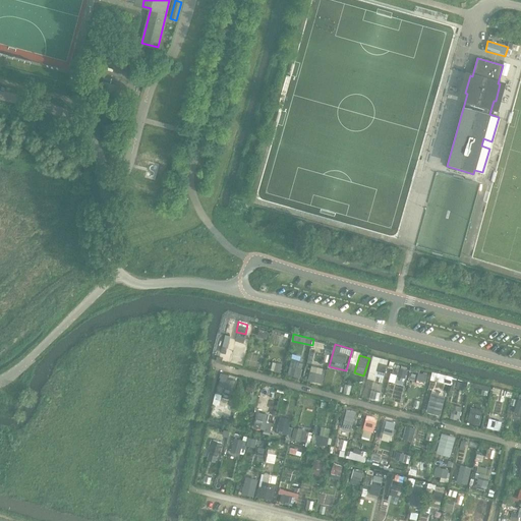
[(385,360),(374,357),(371,368),(382,371),(385,360)]
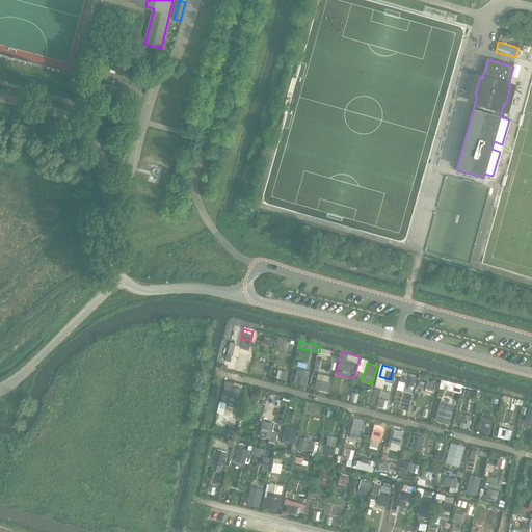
[(303,371),(295,369),(292,379),(301,381),(303,371)]
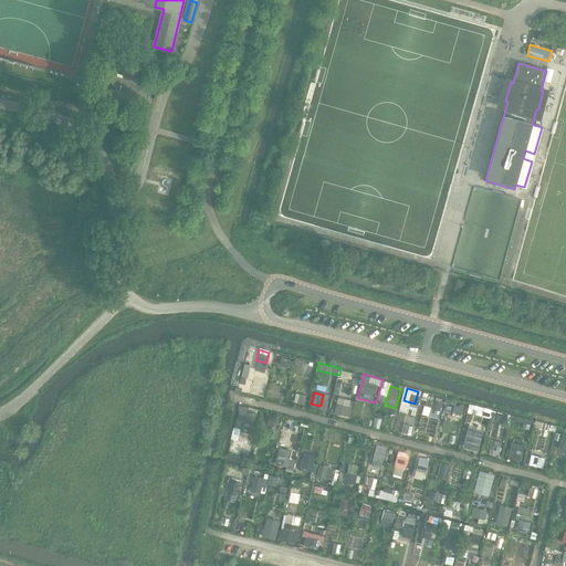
[(339,396),(335,412),(352,417),(355,400),(339,396)]
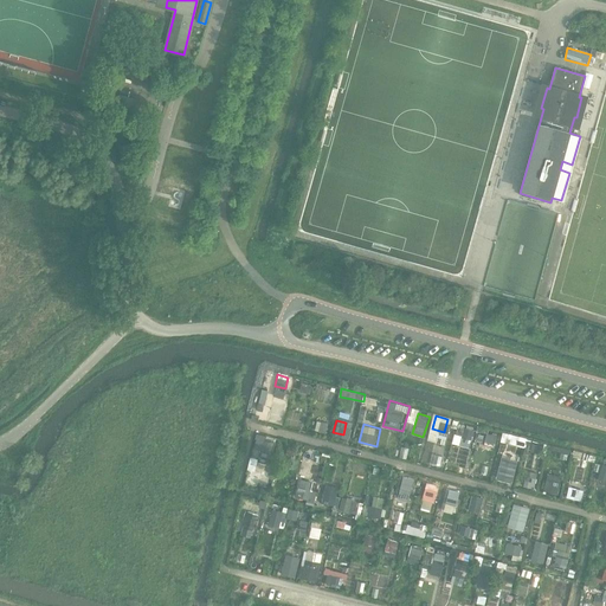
[(459,445),(470,447),(475,430),(465,426),(459,445)]
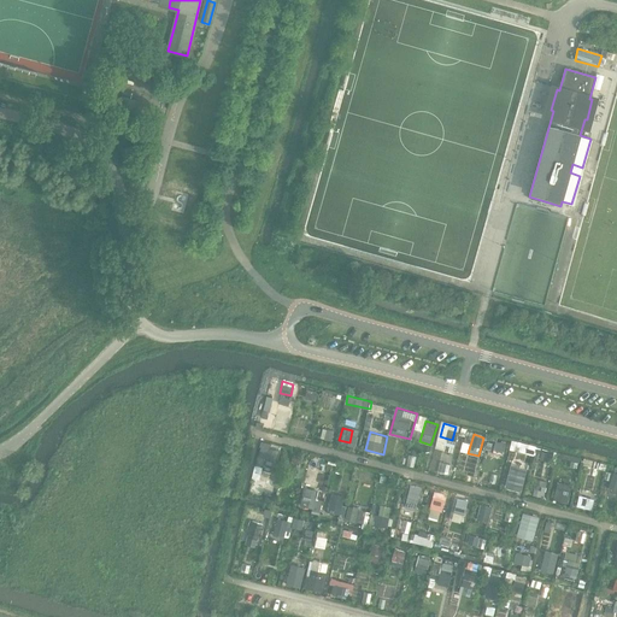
[(503,439),(491,436),(487,448),(499,452),(503,439)]
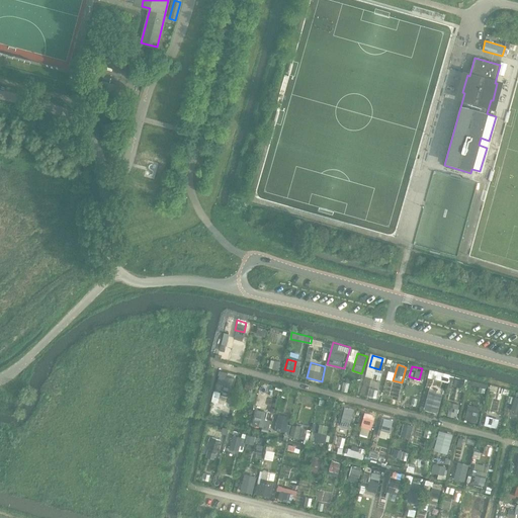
[(338,374),(329,372),(327,382),(336,384),(338,374)]
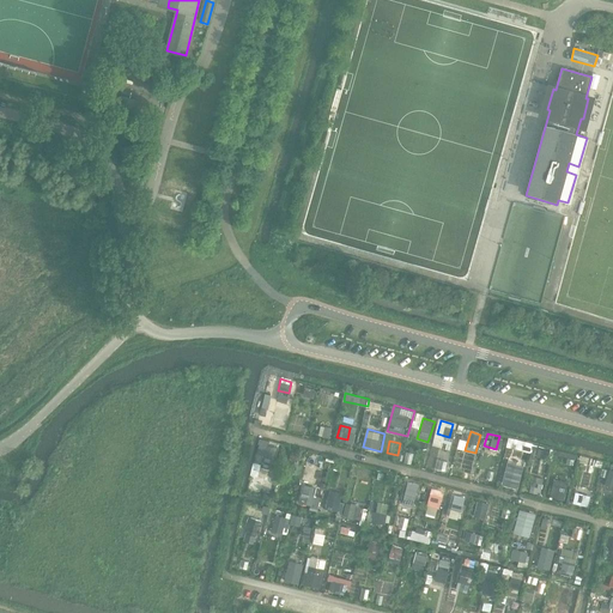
[(277,447),(266,444),(263,456),(274,459),(277,447)]
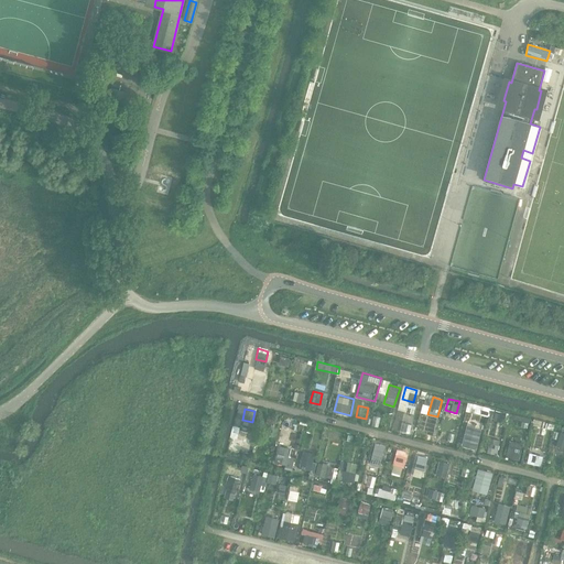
[(278,416),(268,414),(266,425),(275,427),(278,416)]
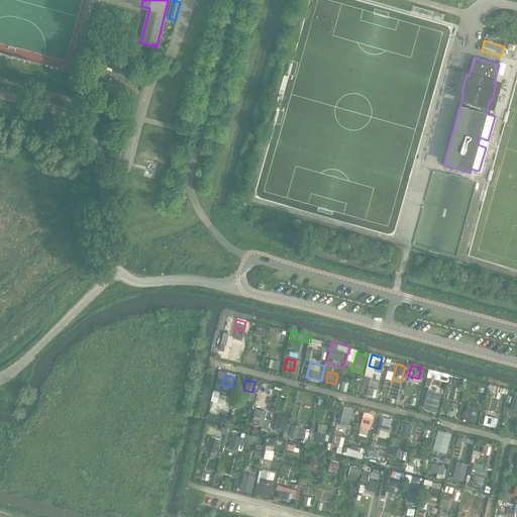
[(487,385),(476,382),(472,395),(483,398),(487,385)]
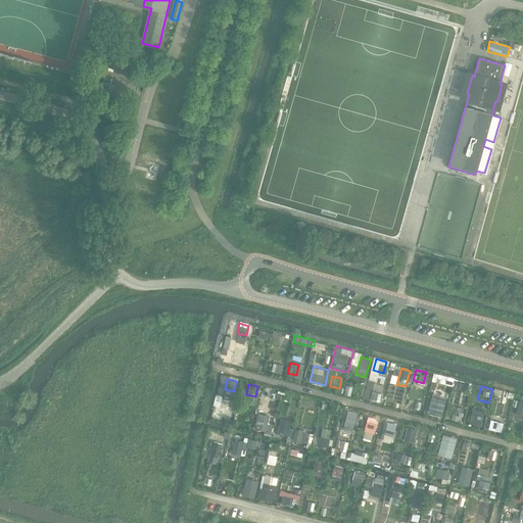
[(435,397),(431,413),(441,416),(445,400),(435,397)]
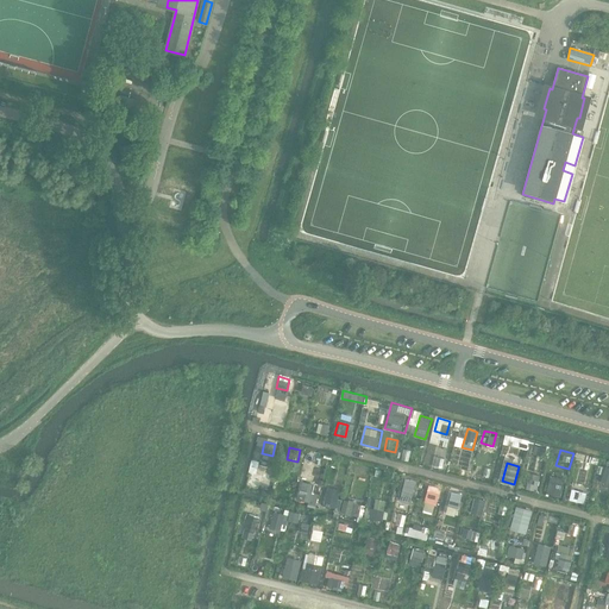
[(537,478),(526,475),(523,488),(533,490),(537,478)]
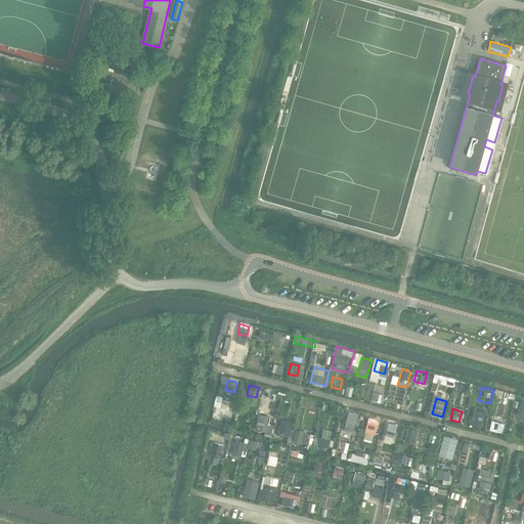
[(475,408),(471,424),(483,427),(487,411),(475,408)]
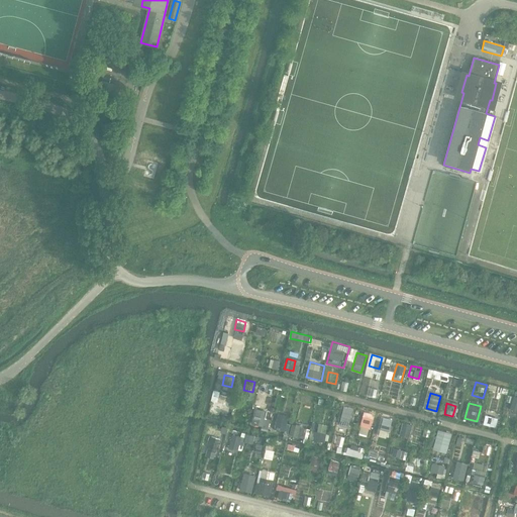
[(269,428),(271,418),(267,418),(269,411),(255,408),(252,424),(269,428)]
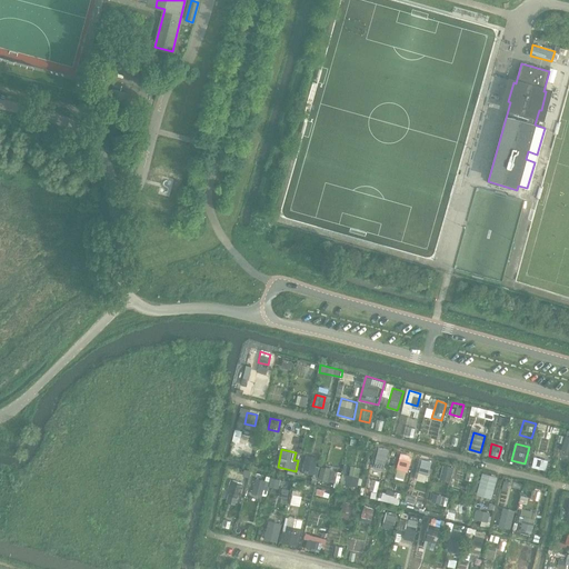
[(388,451),(376,449),(372,461),(385,463),(388,451)]
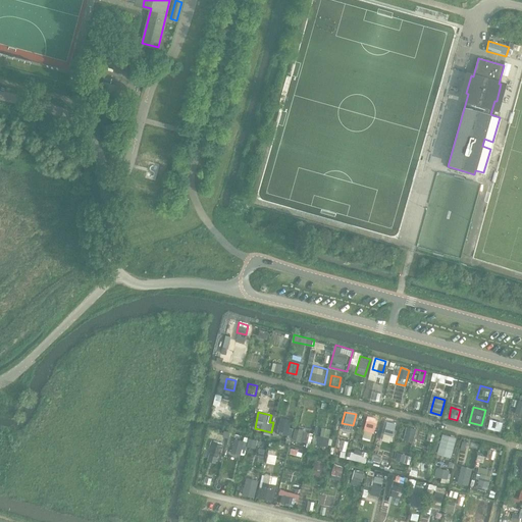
[(362,437),(372,440),(379,418),(369,415),(362,437)]
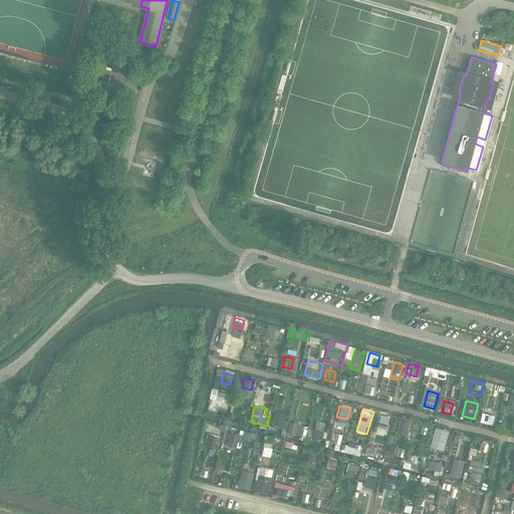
[(495,415),(486,413),(484,422),(493,425),(495,415)]
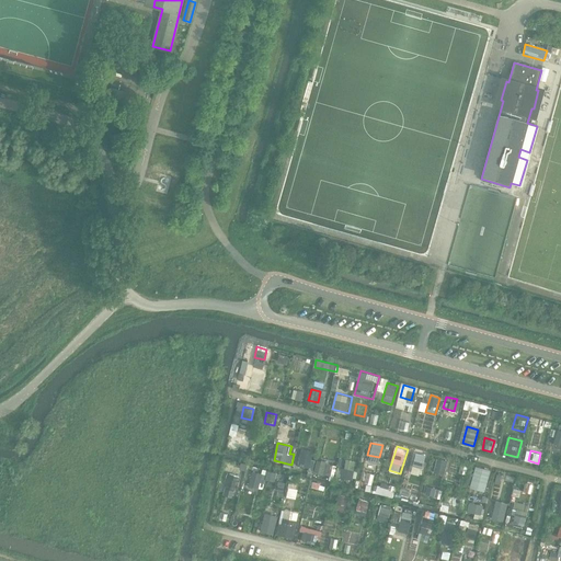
[(423,469),(427,455),(416,451),(413,466),(423,469)]
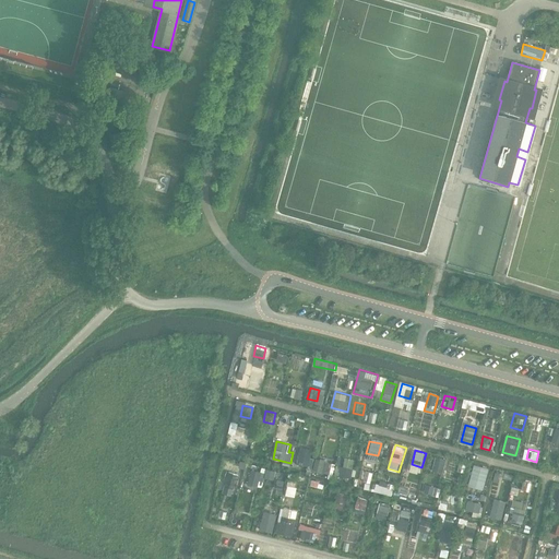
[(310,456),(300,453),(297,464),(307,467),(310,456)]
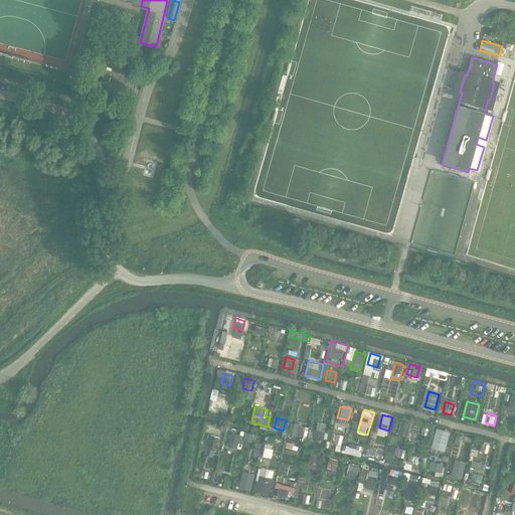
[(401,419),(398,433),(409,436),(412,422),(401,419)]
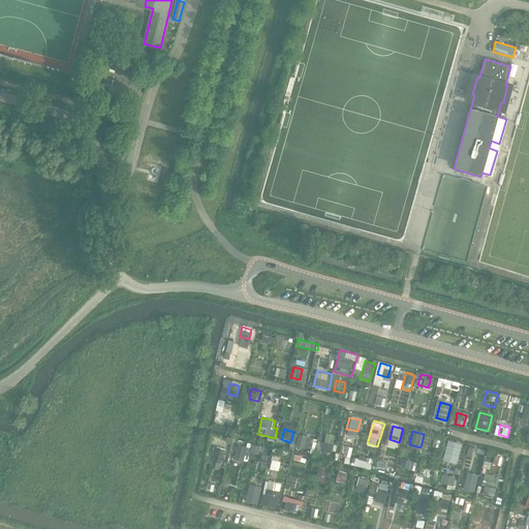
[(298,435),(298,446),(315,446),(315,436),(298,435)]
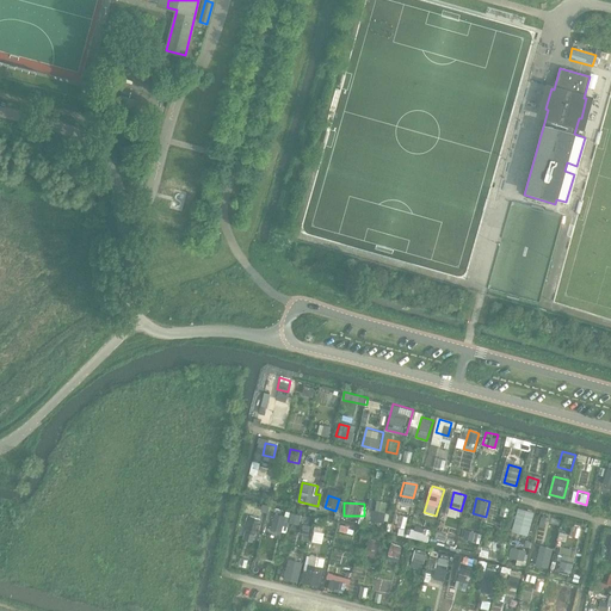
[(512,507),(501,505),(498,517),(508,519),(512,507)]
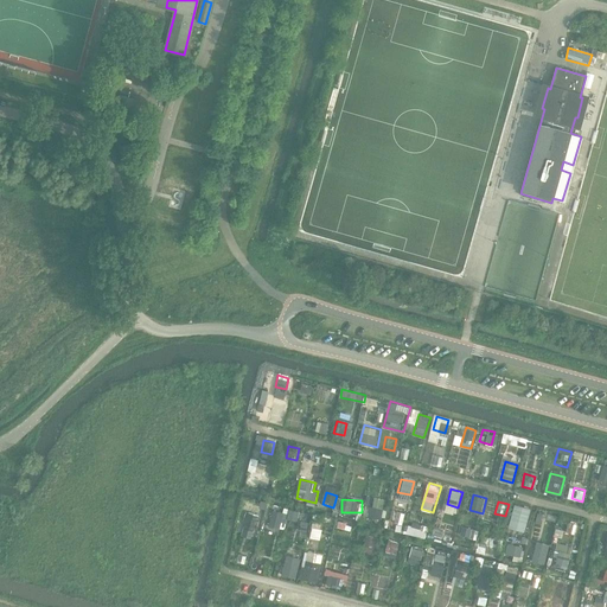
[(382,505),(371,503),(369,515),(379,517),(382,505)]
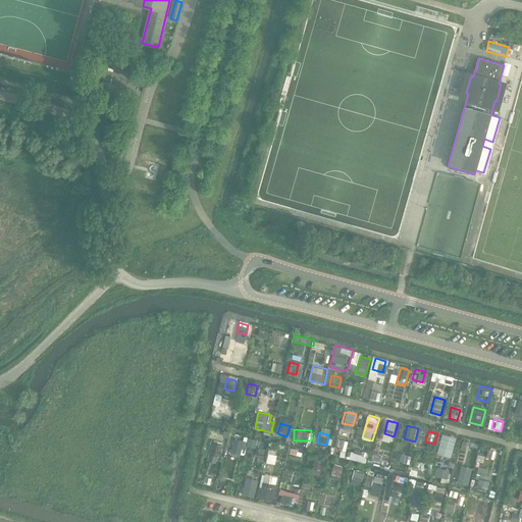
[(242,439),(232,437),(230,448),(240,450),(242,439)]
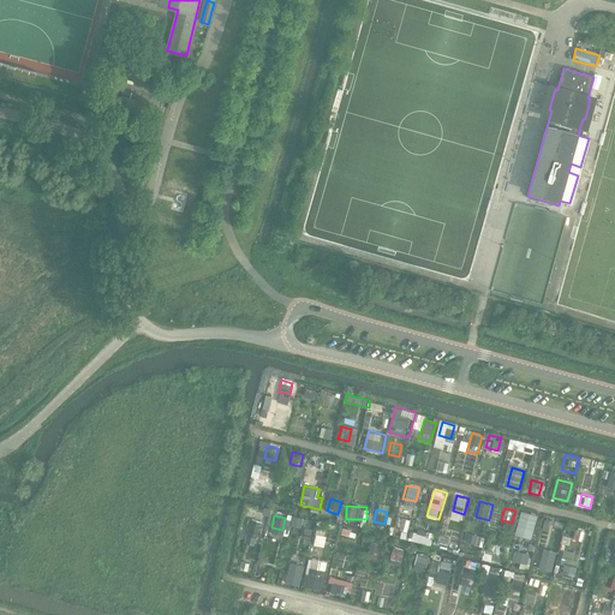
[(293,515),(292,526),(303,527),(304,517),(293,515)]
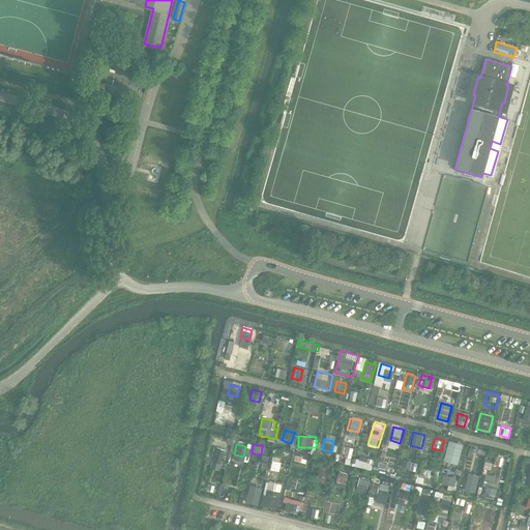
[(352,459),(354,447),(347,446),(345,464),(366,467),(367,461),(352,459)]
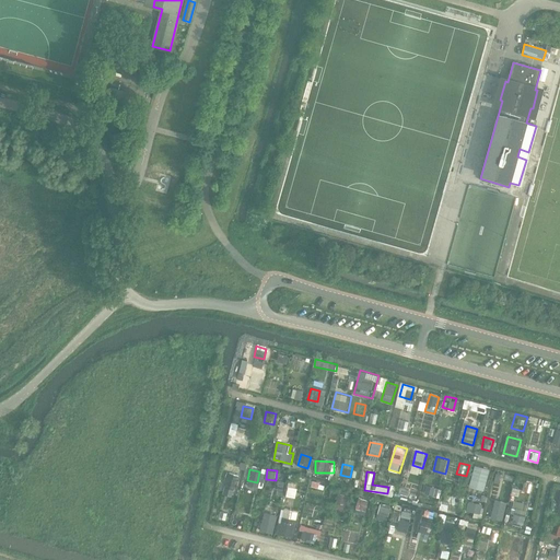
[(235,488),(237,475),(228,474),(226,487),(235,488)]
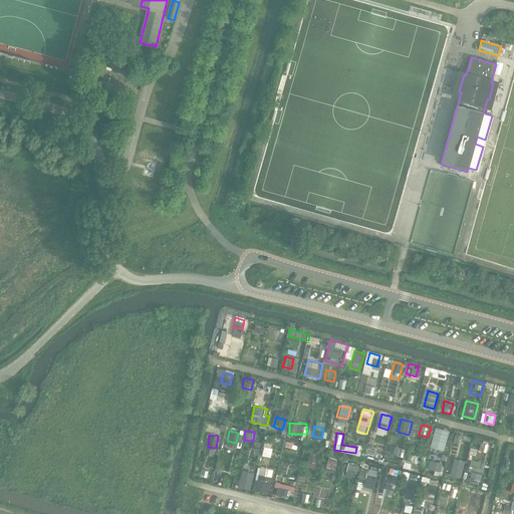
[(271,456),(273,442),(265,441),(263,455),(271,456)]
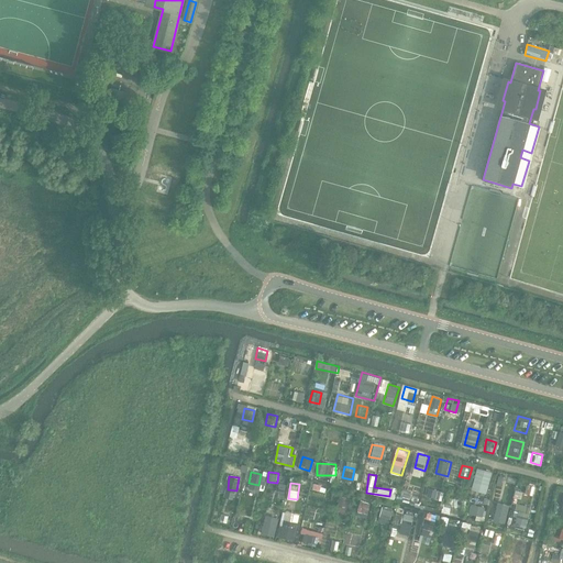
[(429,497),(444,499),(445,490),(430,488),(429,497)]
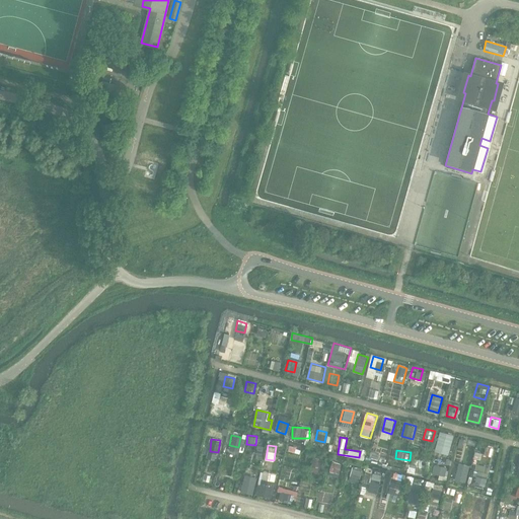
[(311,469),(319,471),(322,459),(314,457),(311,469)]
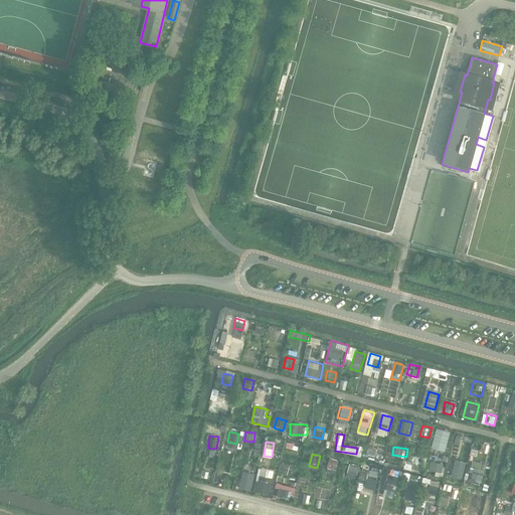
[(409,457),(409,467),(413,467),(413,470),(422,470),(422,456),(409,457)]
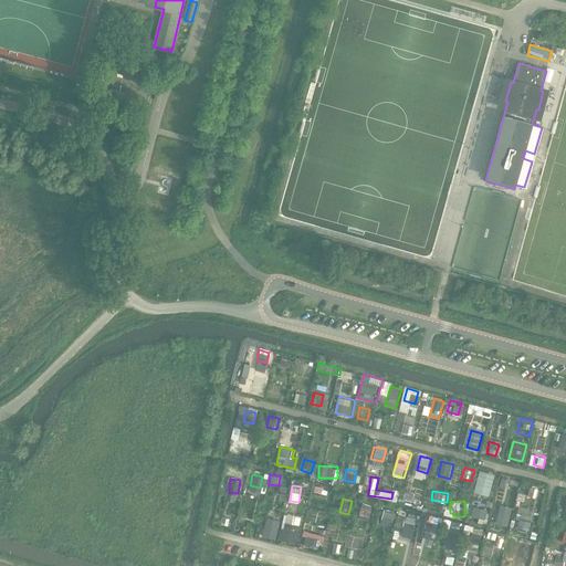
[(363,503),(359,516),(370,519),(374,505),(363,503)]
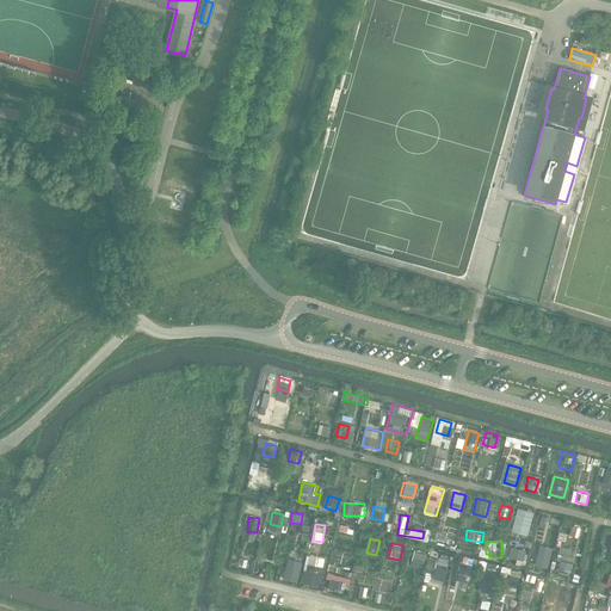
[(525,566),(529,550),(512,545),(510,556),(518,559),(517,563),(525,566)]
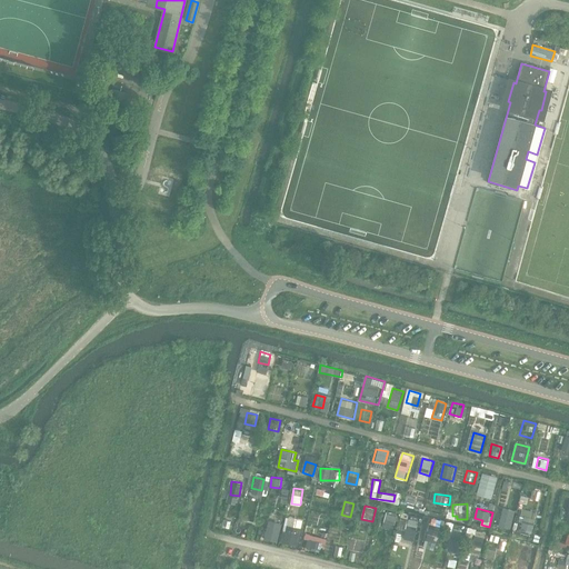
[(395,513),(385,511),(382,522),(392,525),(395,513)]
